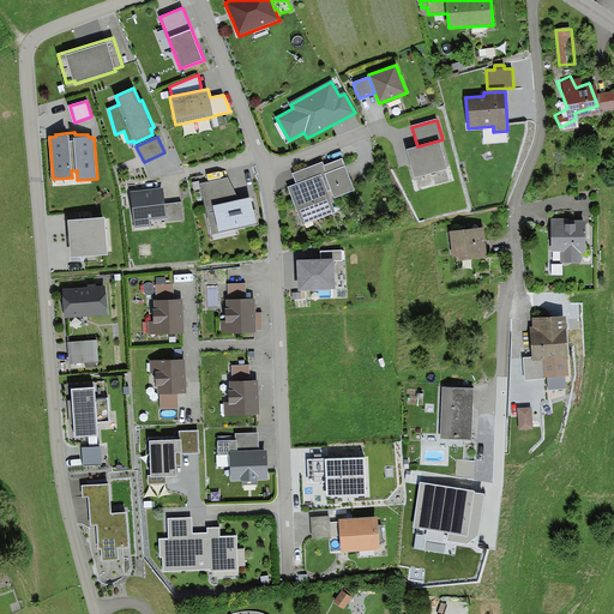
[(417,146),(407,150),(415,178),(446,169),(439,140),(417,146)]
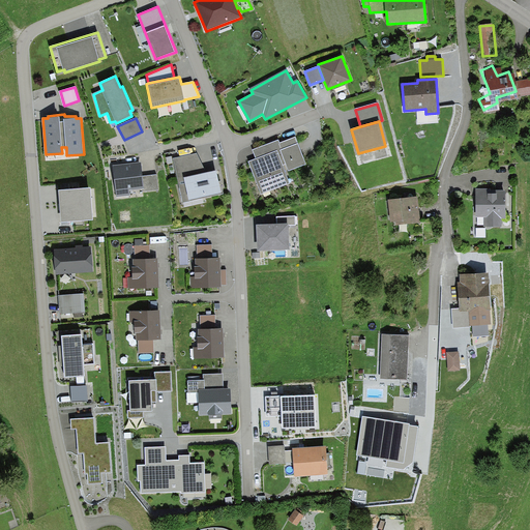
[(248,162),(261,194),(290,182),(284,166),(286,165),(288,171),(307,164),(296,136),(280,142),(278,140),(253,150),(256,158),(248,162)]
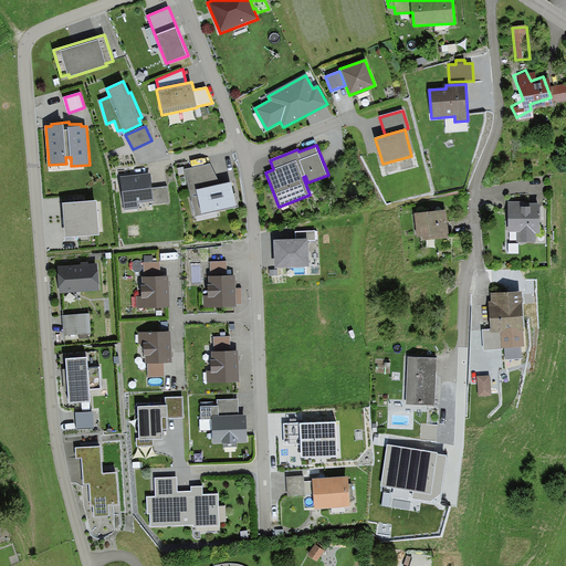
[(185,169),(196,218),(239,208),(233,181),(220,185),(209,164),(185,169)]
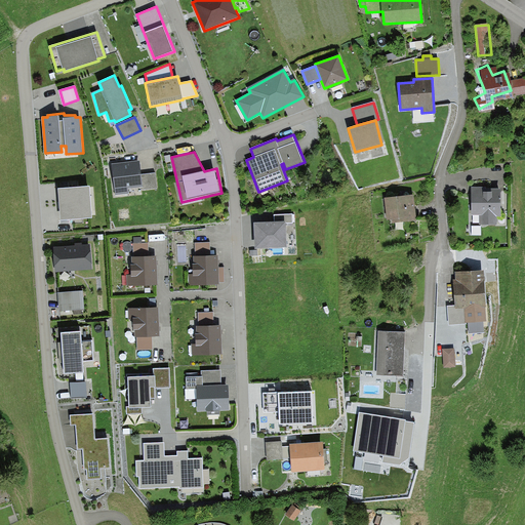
[(139,161),(111,164),(115,195),(129,194),(128,188),(142,187),(143,190),(157,188),(155,173),(140,175),(139,161)]
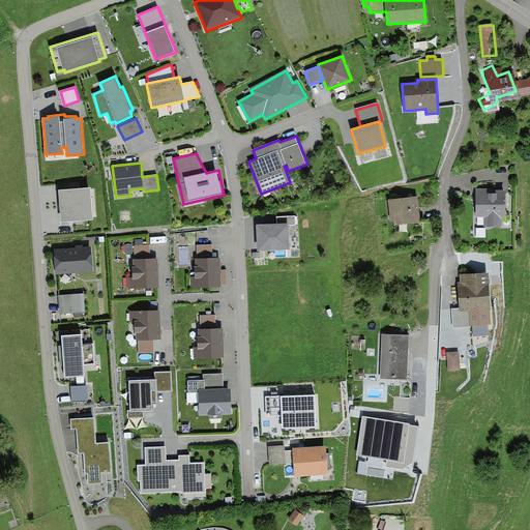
[(90,187),(60,189),(61,205),(62,222),(93,221),(90,187)]
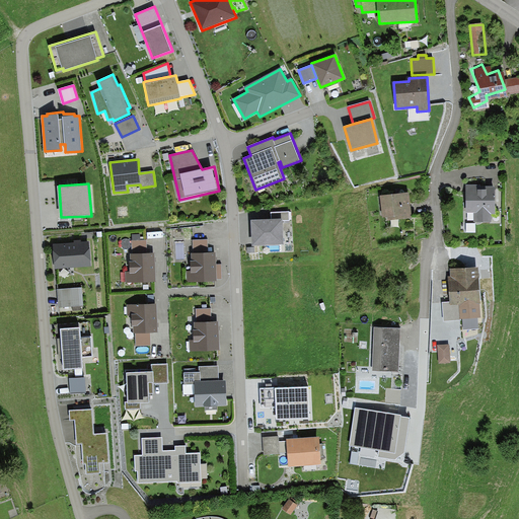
[(491,184),(474,184),(475,189),(464,190),(464,208),(476,208),(476,217),(485,217),(485,204),(491,205),(491,184)]
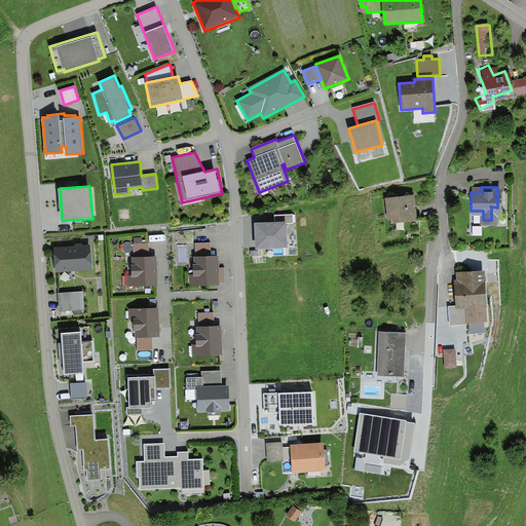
[(414,195),(385,198),(387,219),(392,219),(393,223),(417,220),(414,195)]
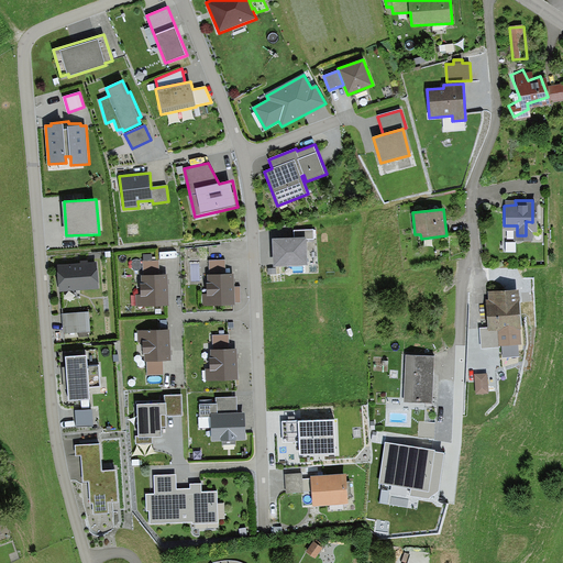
[(273,239),(273,266),(307,266),(307,240),(313,239),(313,230),(294,230),(294,238),(273,239)]
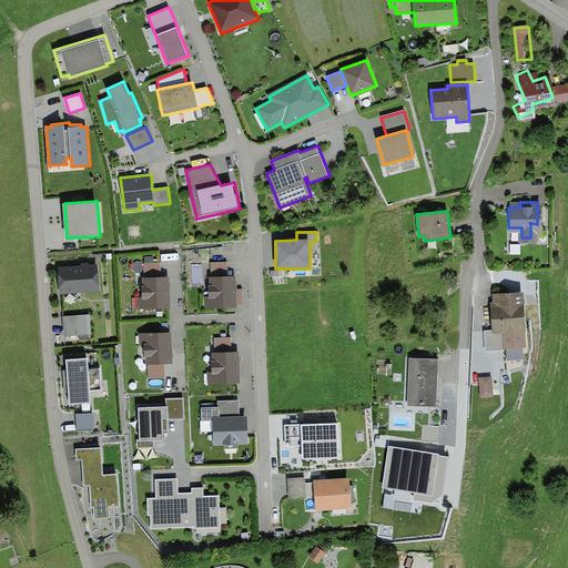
[(211,263),(211,277),(227,276),(227,262),(211,263)]
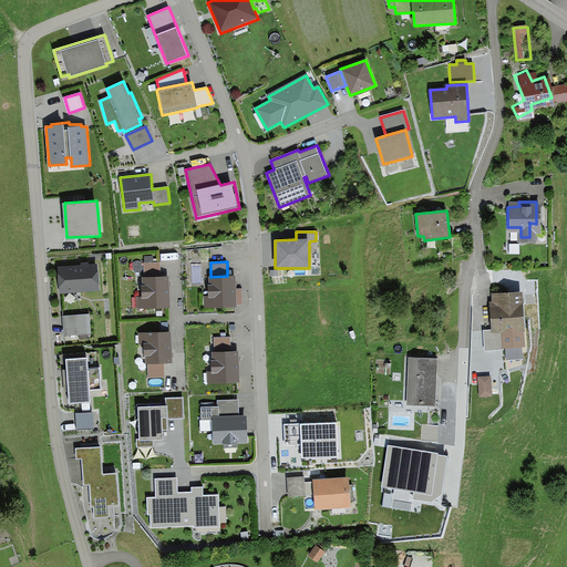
[(98,265),(58,268),(60,294),(99,290),(98,265)]
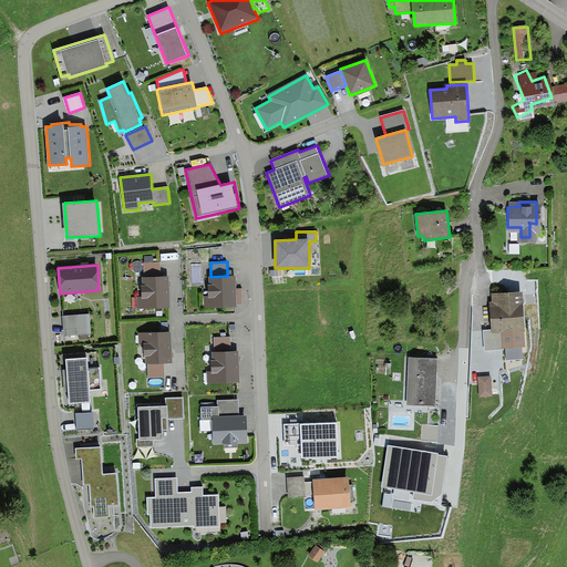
[(137,309),(163,309),(163,281),(158,281),(157,266),(143,266),(143,296),(137,296),(137,309)]
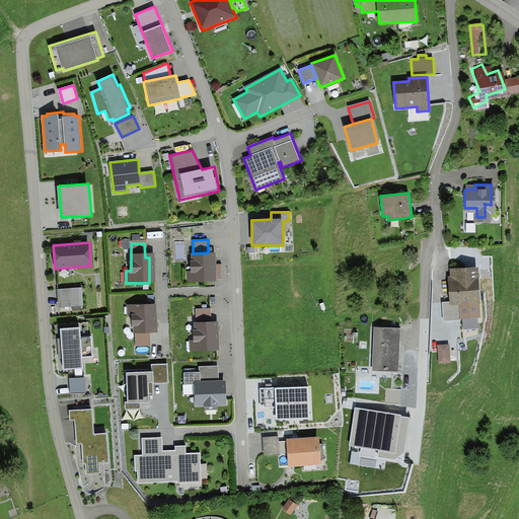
[(188,283),(217,282),(217,279),(222,278),(221,265),(216,265),(216,252),(208,252),(193,253),(192,253),(192,261),(190,261),(191,271),(187,271),(188,283)]
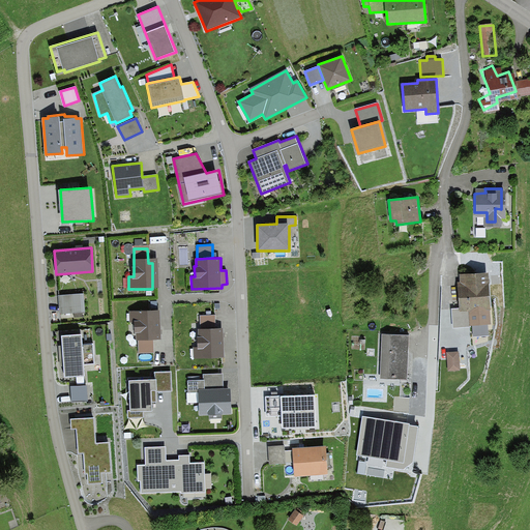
[(483,274),(458,273),(459,303),(483,304),(483,274)]
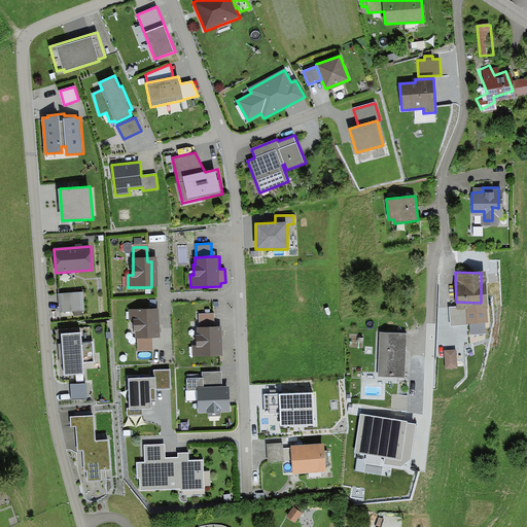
[(83,291),(58,293),(60,312),(84,311),(83,291)]
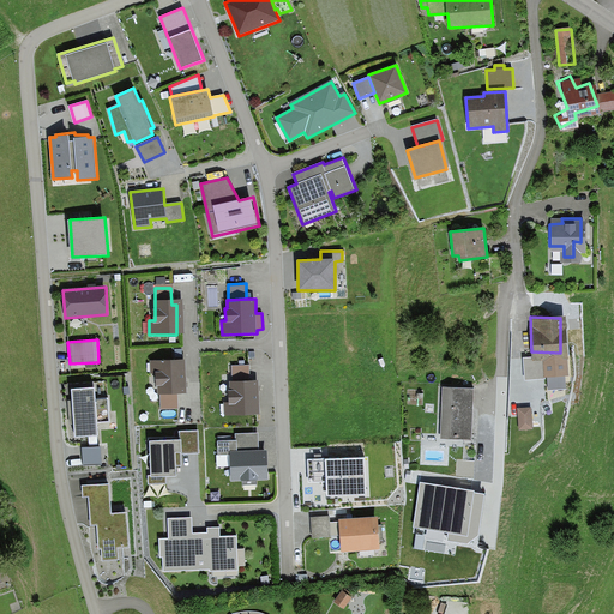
[(161,397),(161,408),(178,408),(176,393),(187,393),(186,360),(151,361),(151,373),(156,373),(156,385),(158,385),(158,397),(161,397)]
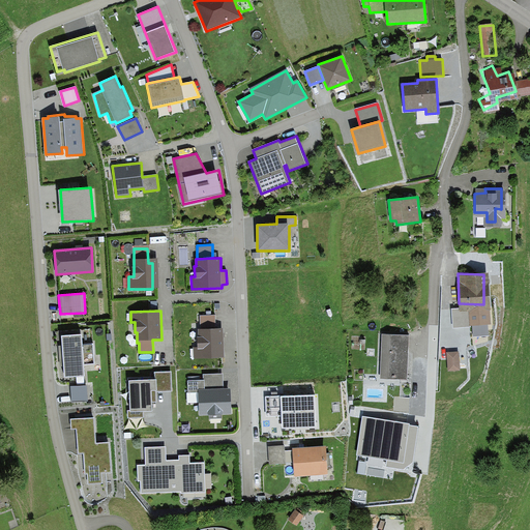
[(200,316),(200,329),(215,328),(214,315),(200,316)]
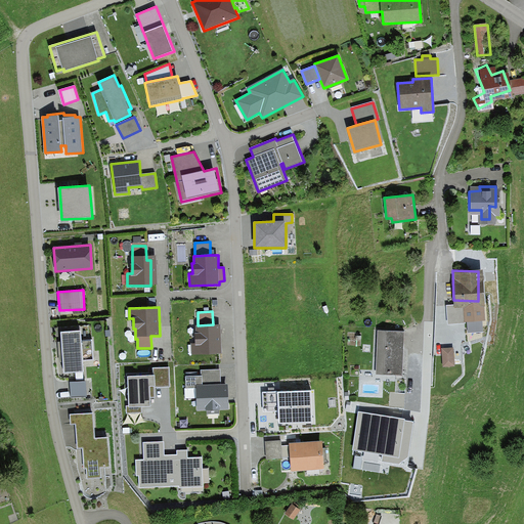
[(191,354),(222,353),(221,324),(213,324),(198,325),(195,325),(195,334),(194,334),(195,343),(190,343),(191,354)]
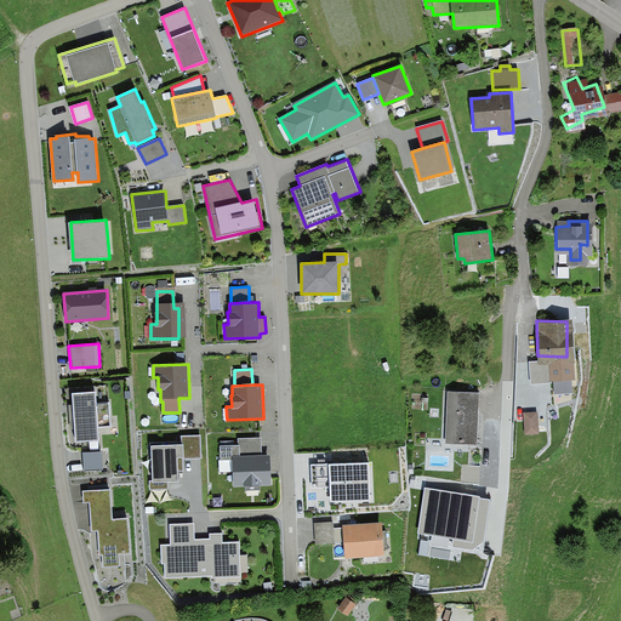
[(78,442),(97,440),(97,428),(109,427),(108,404),(96,404),(95,391),(74,392),(78,442)]
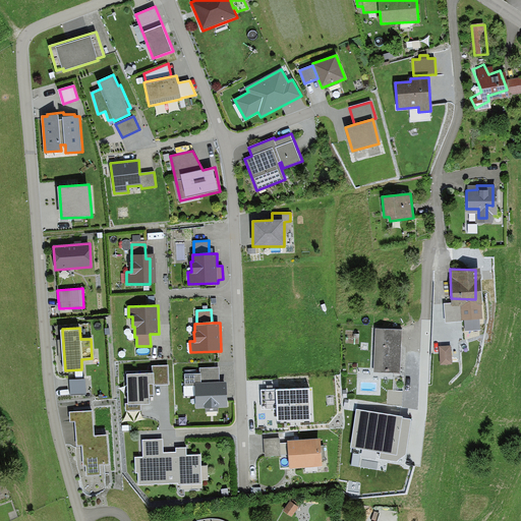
[(373,372),(400,373),(402,330),(374,329),(373,372)]
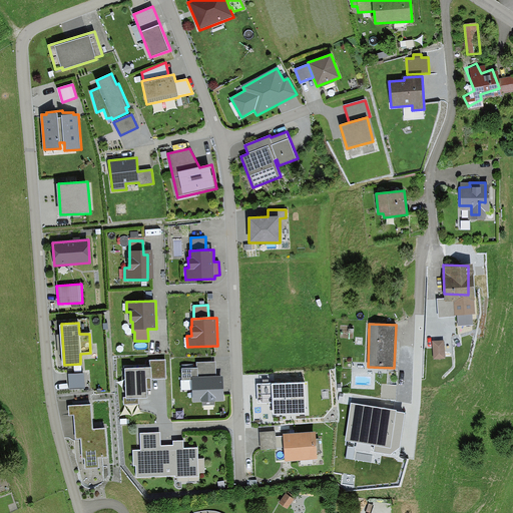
[(446,356),(446,338),(434,338),(434,357),(446,356)]
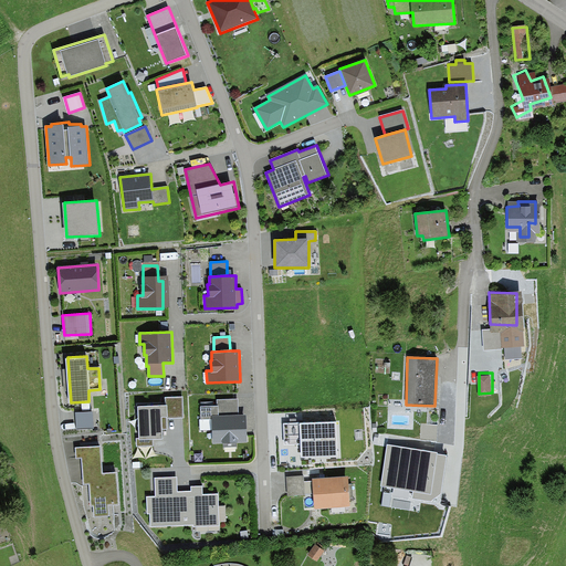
[(167,405),(168,418),(184,418),(182,397),(165,397),(165,406),(167,405)]
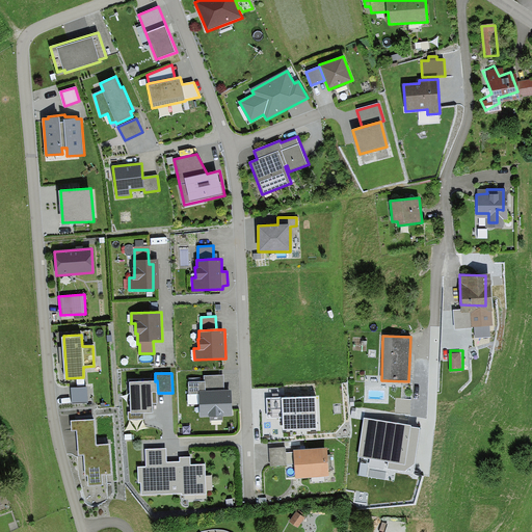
[(200,416),(232,416),(231,390),(224,391),(223,375),(204,375),(205,381),(189,381),(189,394),(200,394),(200,416)]
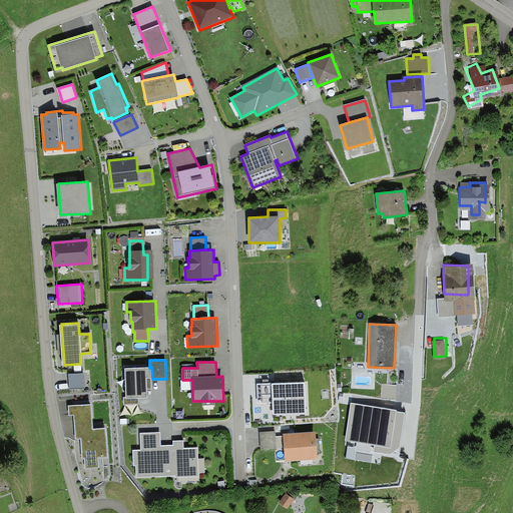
[(149,368),(125,369),(126,398),(124,398),(124,405),(139,404),(139,398),(147,398),(147,390),(151,389),(151,379),(152,379),(151,367),(149,368)]
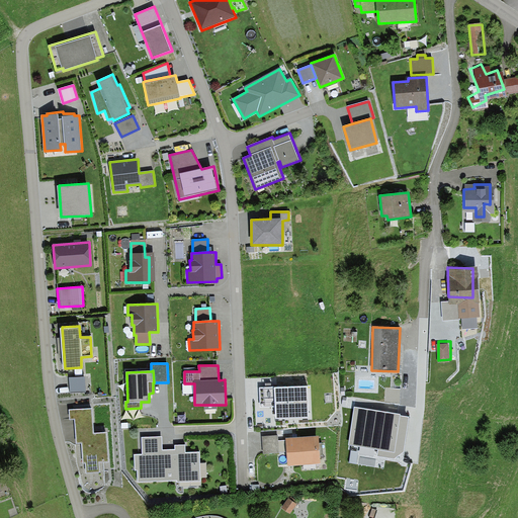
[(84,391),(83,377),(70,378),(71,392),(84,391)]
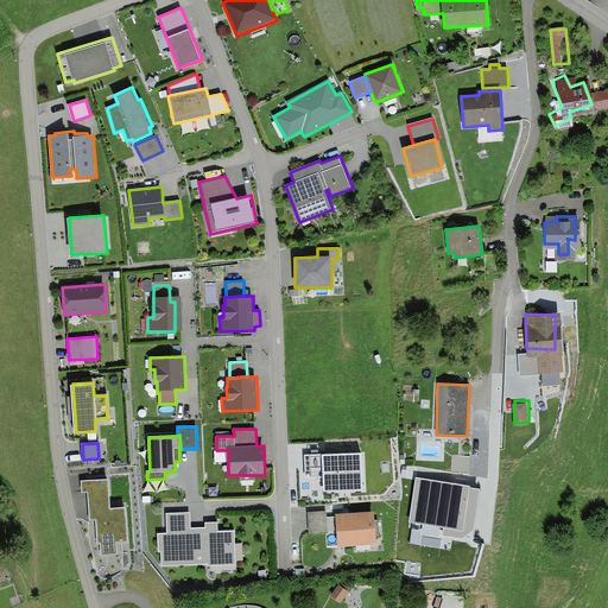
[(362,453),(303,455),(304,479),(322,479),(322,492),(365,491),(362,453)]
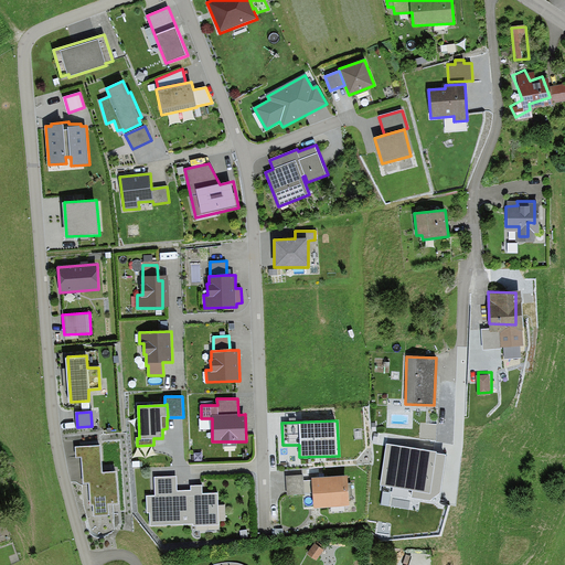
[(436,424),(420,423),(419,439),(436,439),(436,424)]
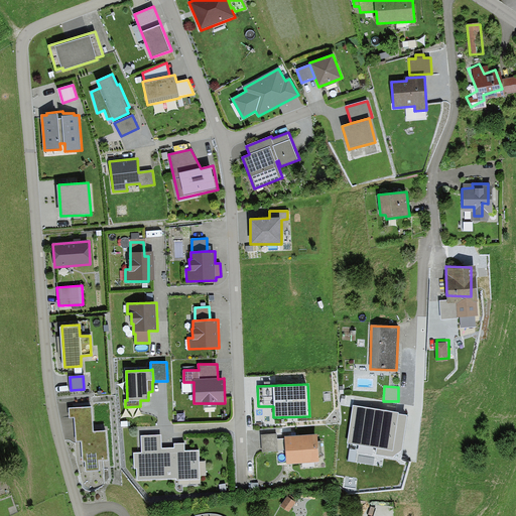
[(399,412),(354,404),(348,442),(377,447),(376,455),(392,457),(403,449),(408,415),(398,414),(399,412)]
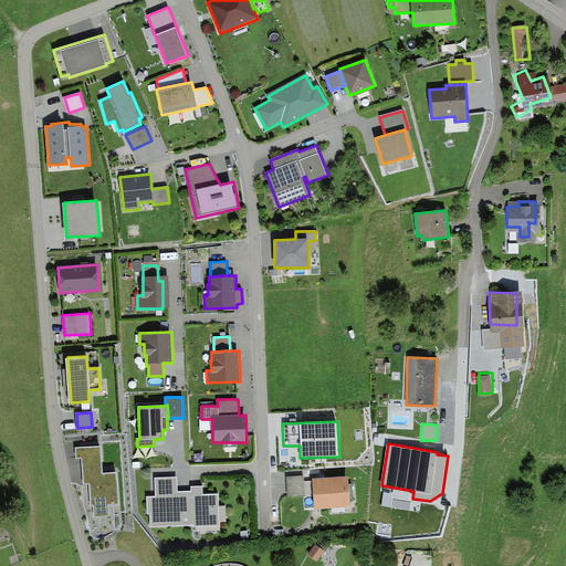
[(98,474),(96,449),(73,450),(73,461),(80,460),(81,486),(85,485),(87,509),(91,507),(91,519),(105,517),(105,507),(116,506),(114,473),(98,474)]
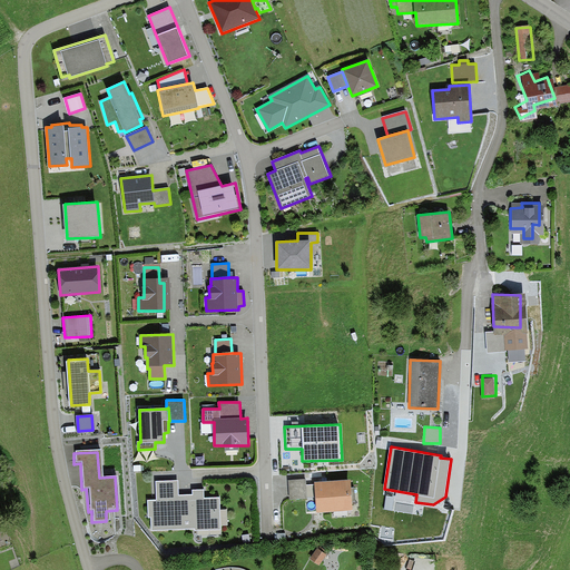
[(151,517),(153,530),(219,527),(218,497),(203,498),(203,490),(192,490),(193,495),(179,495),(178,479),(156,480),(156,500),(147,500),(148,518),(151,517)]
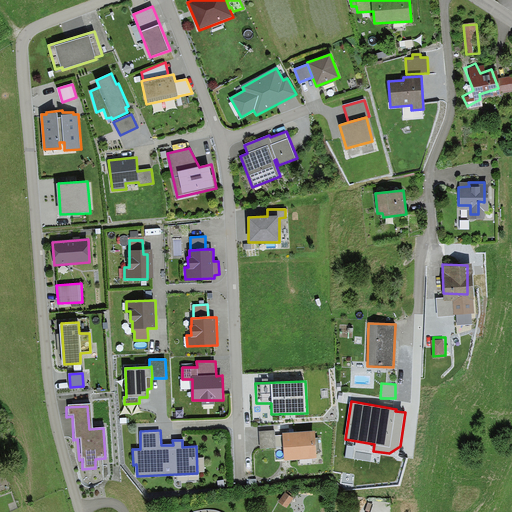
[(275,430),(258,431),(259,449),(276,448),(275,430)]
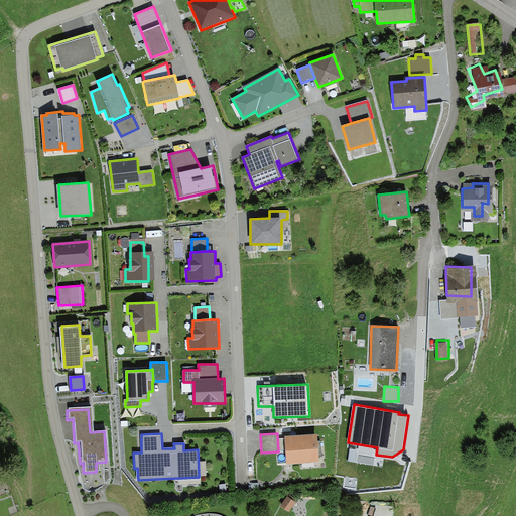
[(287,463),(318,462),(317,435),(285,436),(287,463)]
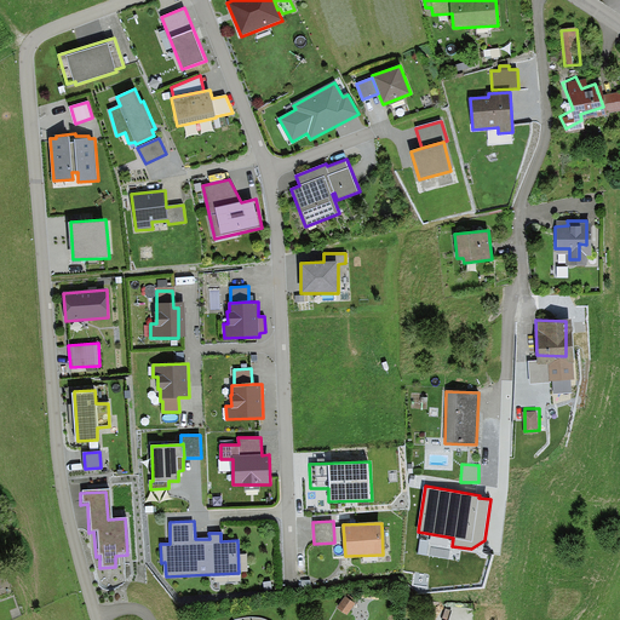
[(350,607),(343,601),(336,612),(344,618),(350,607)]
